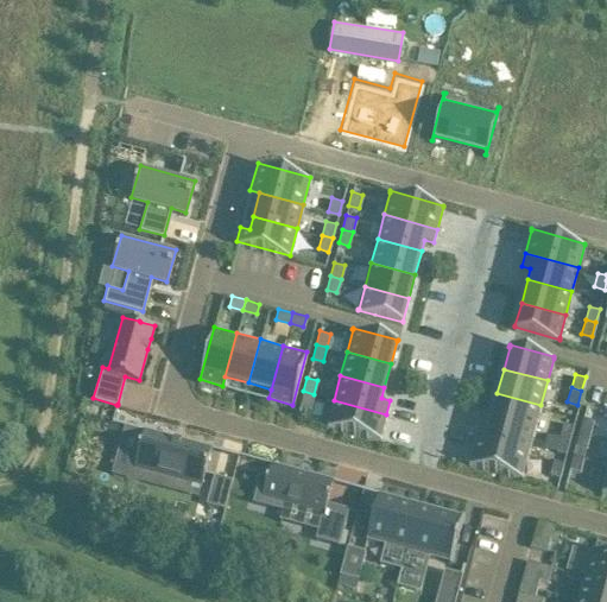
[(314,394),(303,391),(299,405),(310,407),(314,394)]
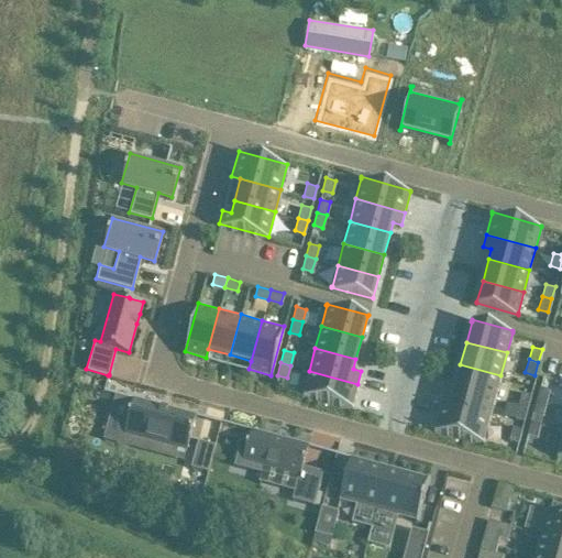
[(495,397),(500,375),(460,364),(454,386),(495,397)]
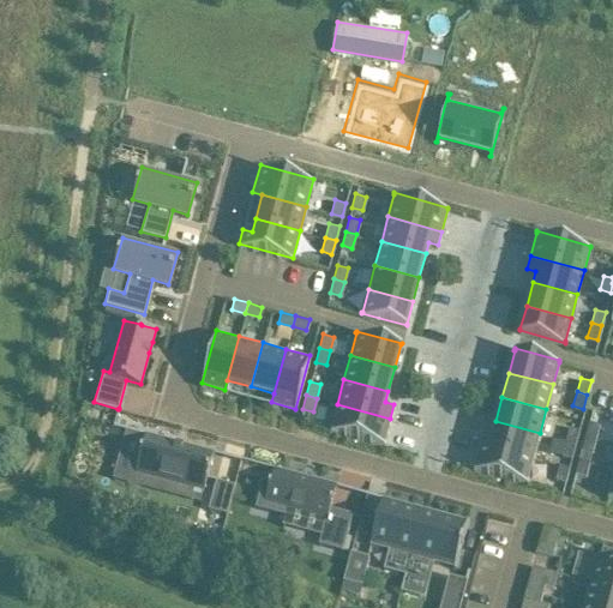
[(384,441),(390,419),(337,404),(331,427),(330,426),(330,428),(384,443),(385,441),(384,441)]
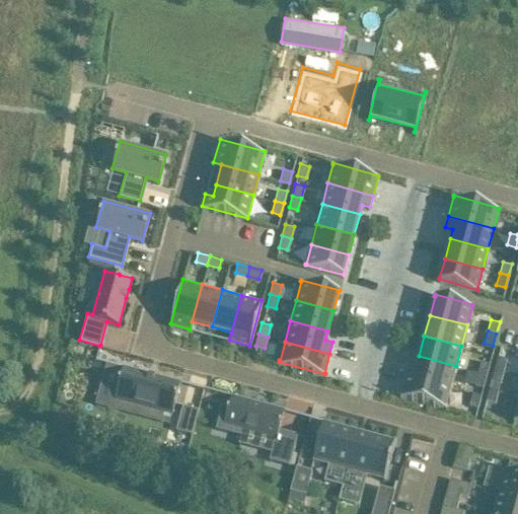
[(504,369),(507,357),(498,355),(495,366),(504,369)]
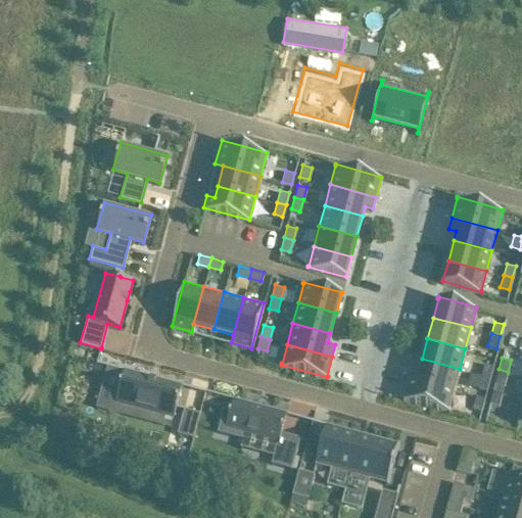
[(454,389),(460,369),(422,359),(419,368),(412,366),(409,377),(454,389)]
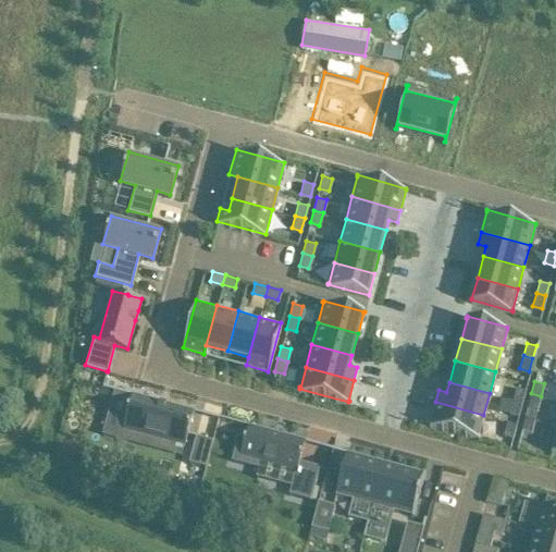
[(522,401),(526,389),(516,385),(513,399),(522,401)]
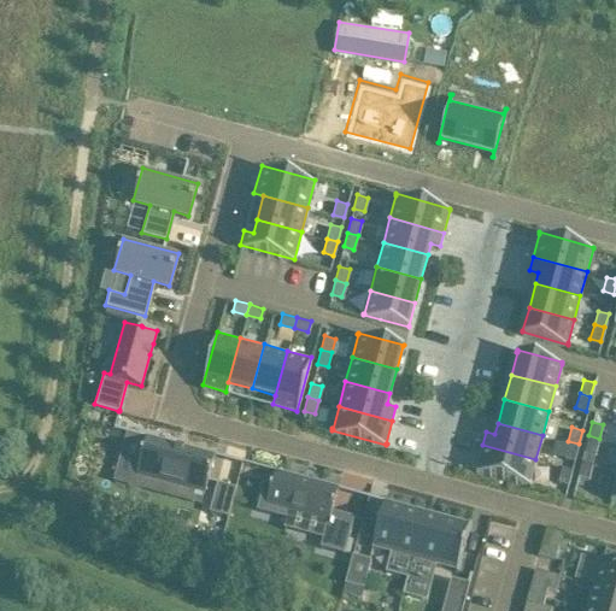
[(146,435),(136,473),(204,491),(207,479),(213,454),(215,454),(215,452),(215,451),(213,451),(213,452),(193,446),(193,445),(191,445),(191,446),(185,444),(176,442),(170,440),(170,439),(169,439),(168,440),(148,434),(146,433),(146,434),(146,435)]
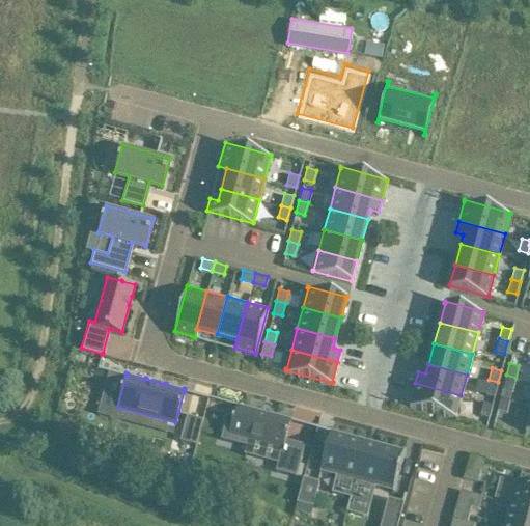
[(511,389),(515,378),(506,375),(503,387),(511,389)]
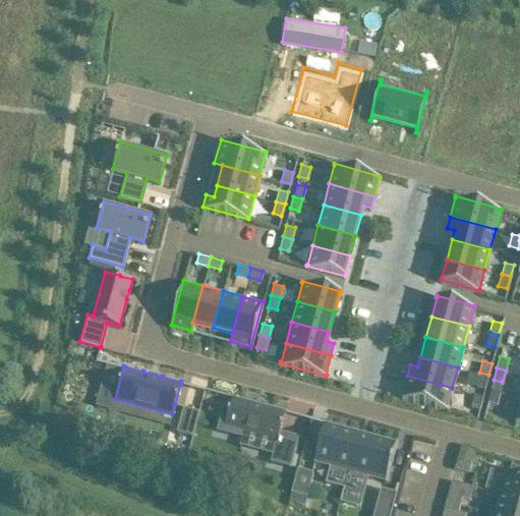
[(485,387),(488,375),(479,373),(476,385),(485,387)]
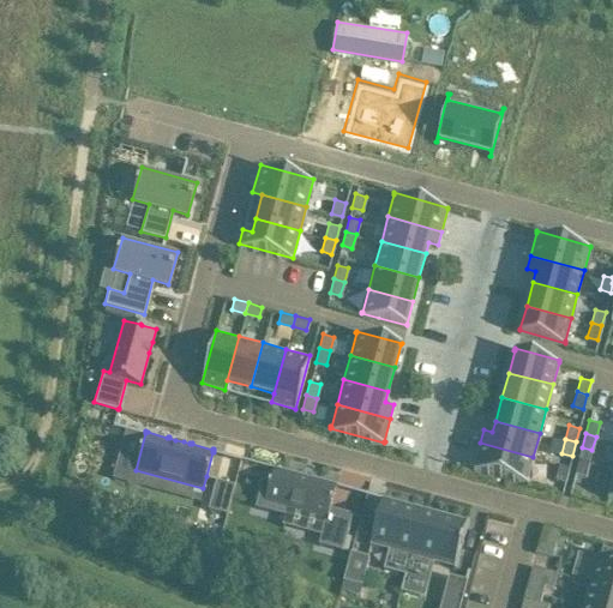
[(527,480),(533,457),(480,443),(474,465),(473,465),(473,467),(527,481),(528,480),(527,480)]
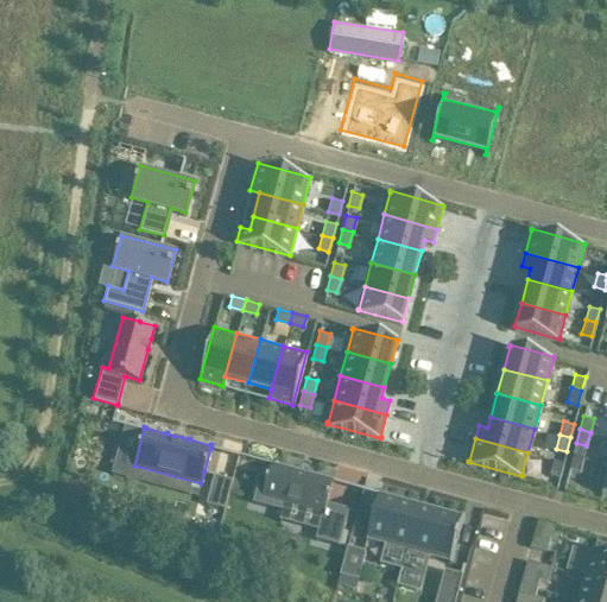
[(583,456),(573,452),(569,467),(580,469),(583,456)]
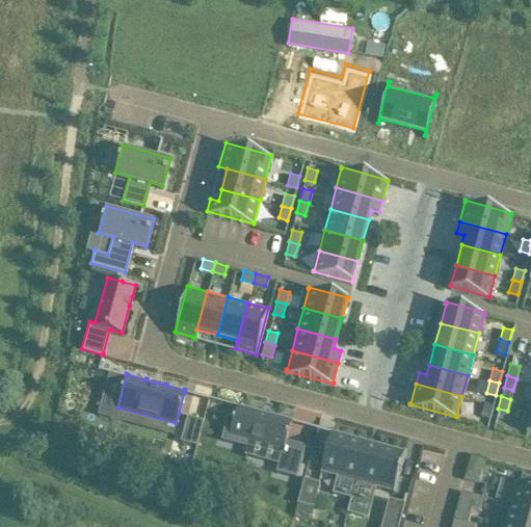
[(493,403),(484,401),(480,413),(489,416),(493,403)]
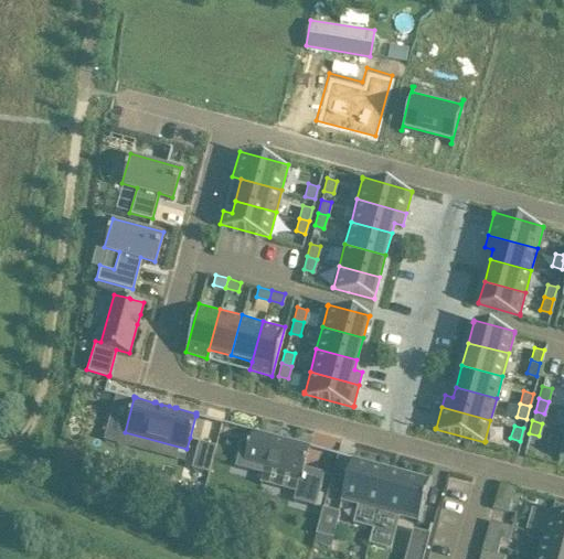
[(242,440),(234,464),(263,472),(265,466),(299,475),(293,498),(315,504),(323,471),(304,465),(309,445),(310,445),(310,443),(309,443),(308,443),(290,439),(291,438),(289,438),(289,439),(272,434),(272,433),(270,432),(270,433),(253,429),(253,428),(251,428),(252,429),(248,442),(242,440)]
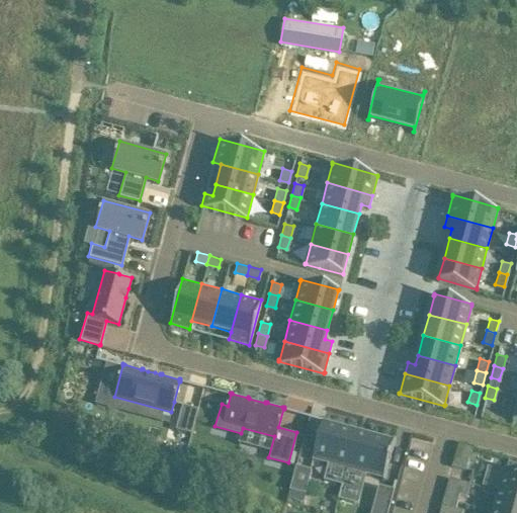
[(182,404),(175,428),(191,432),(197,408),(188,405),(182,404)]
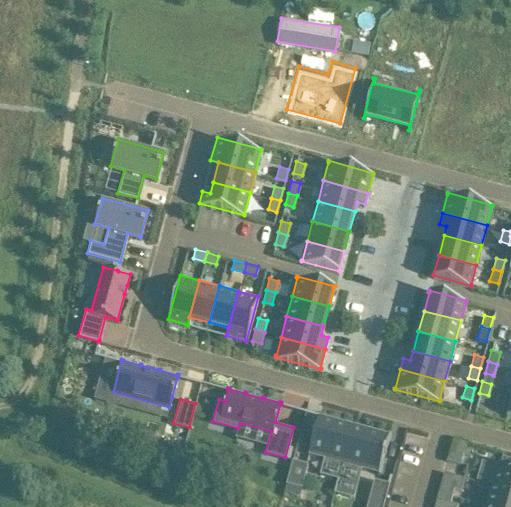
[(342,461),(352,422),(348,421),(348,420),(347,420),(334,417),(334,416),(333,416),(333,417),(320,413),(320,412),(318,412),(318,414),(308,452),(342,461)]
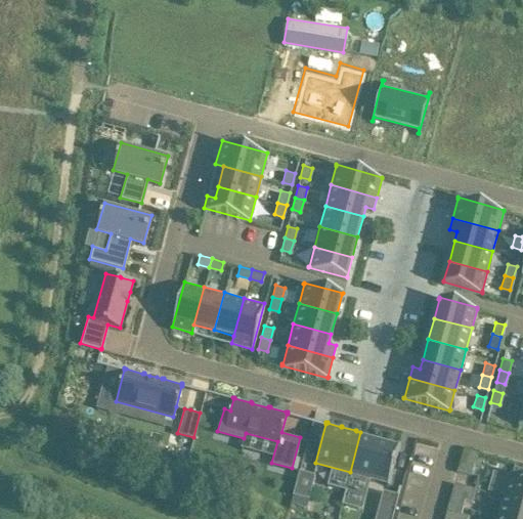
[(368,434),(360,432),(350,472),(374,478),(375,473),(388,477),(387,484),(388,484),(400,440),(398,439),(398,442),(385,438),(384,437),(383,438),(371,435),(371,434),(369,433),(368,434)]
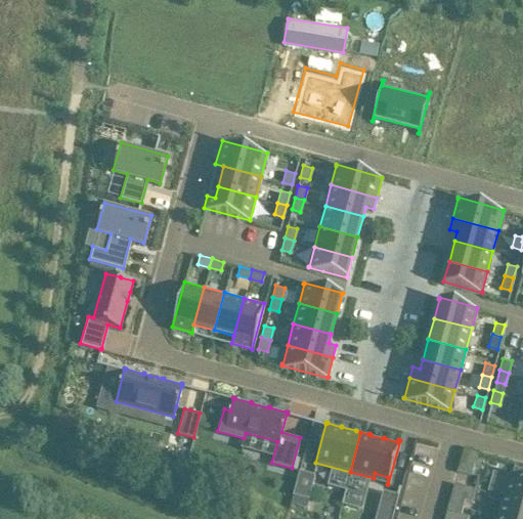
[(473,465),(460,461),(458,469),(471,473),(473,465)]
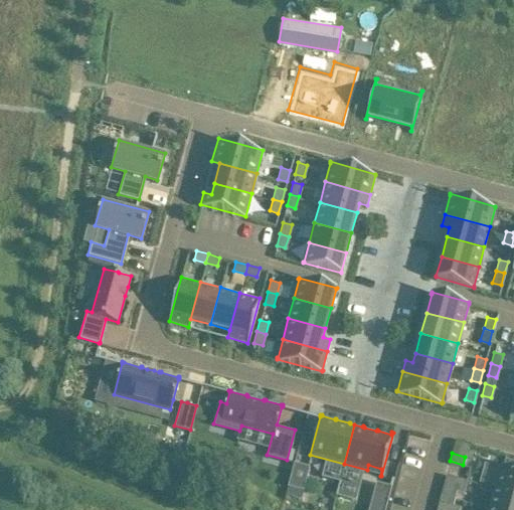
[(294,461),(288,485),(303,489),(310,465),(294,461)]
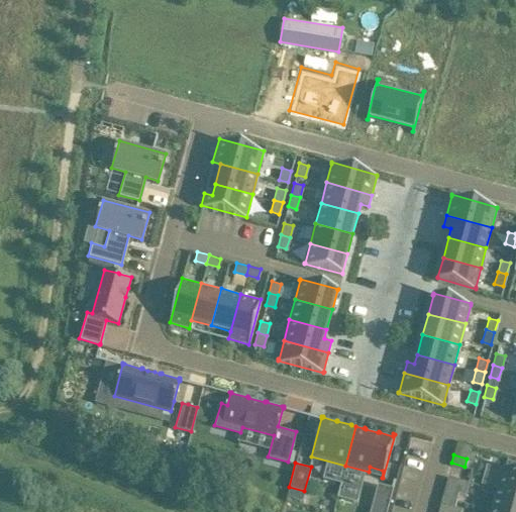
[(515,493),(515,469),(504,467),(503,468),(488,464),(483,484),(498,488),(515,493)]
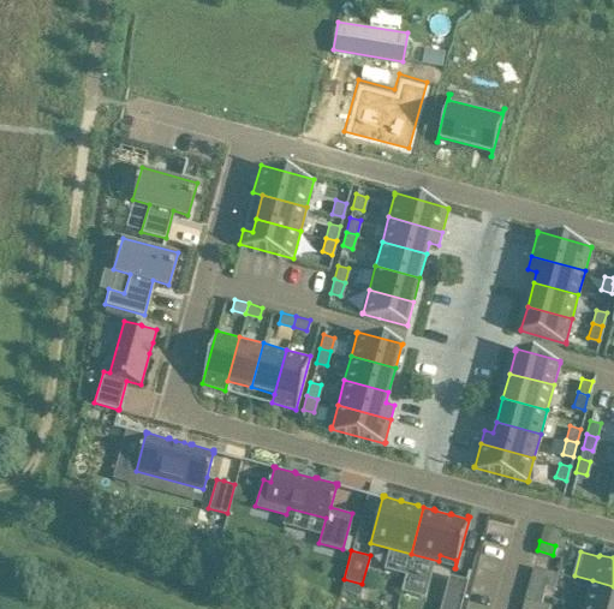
[(466,578),(449,573),(439,608),(459,608),(470,569),(469,569),(466,578)]
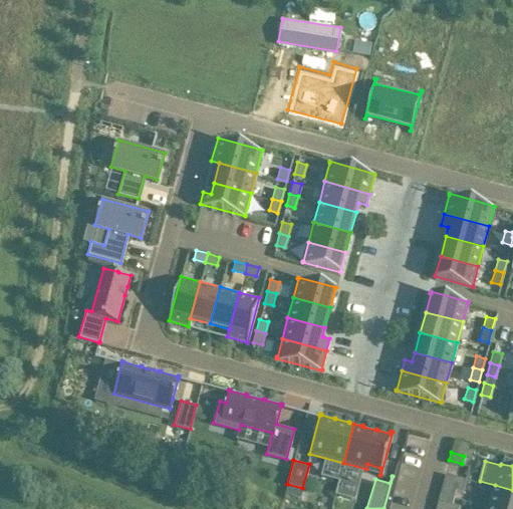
[(454,495),(456,487),(442,484),(440,492),(454,495)]
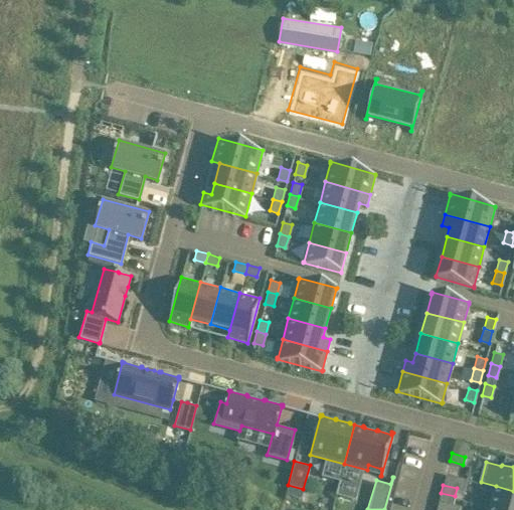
[(506,509),(513,509),(513,491),(496,486),(491,506),(506,509)]
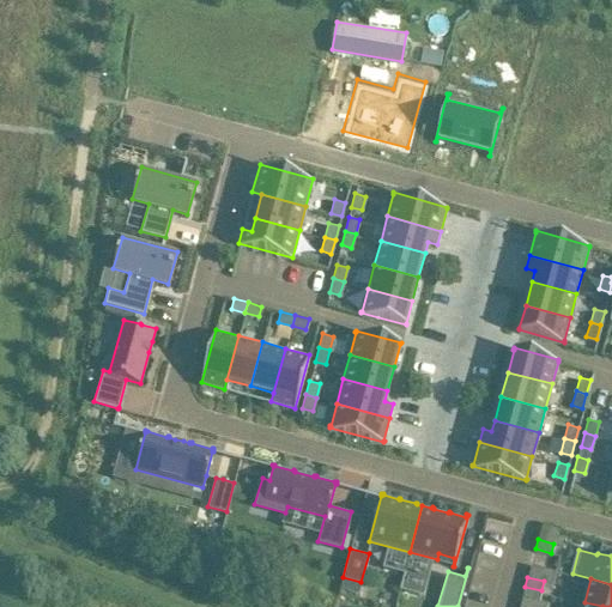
[(538,600),(541,590),(525,587),(522,596),(538,600)]
